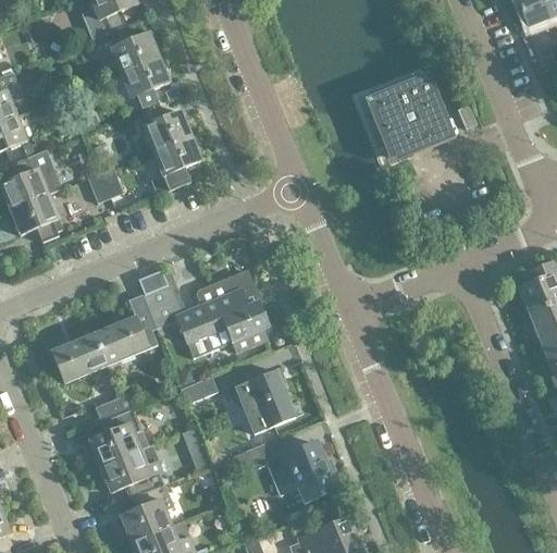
[(138,4),(136,0),(94,0),(97,8),(83,13),(93,39),(113,32),(128,25),(122,10),(138,4)]
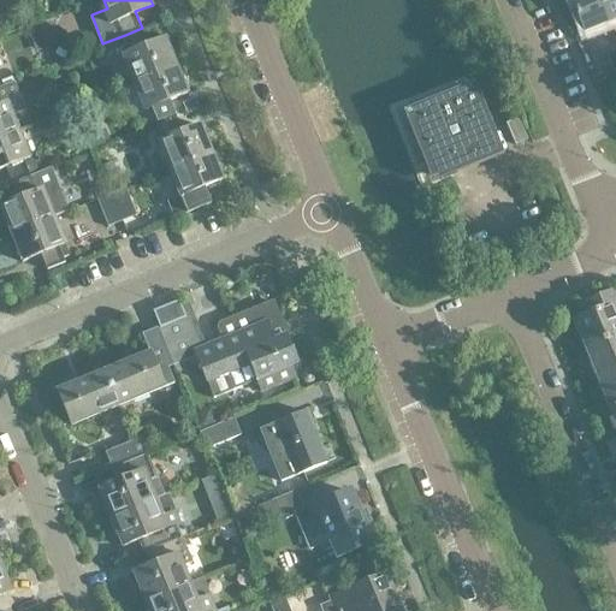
[(568,0),(580,29),(608,17),(600,0),(568,0)]
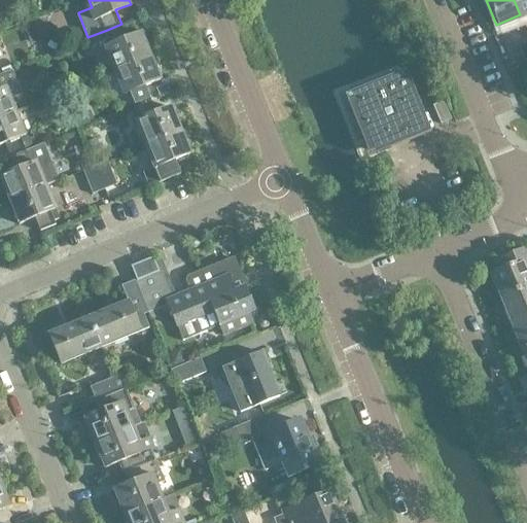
[(514,0),(520,14),(526,11),(526,0),(514,0)]
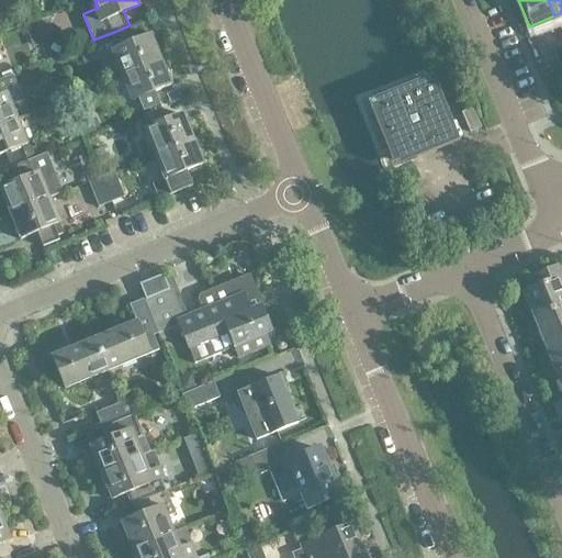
[(135,38),(130,25),(114,32),(120,45),(114,47),(124,74),(161,58),(152,32),(135,38)]
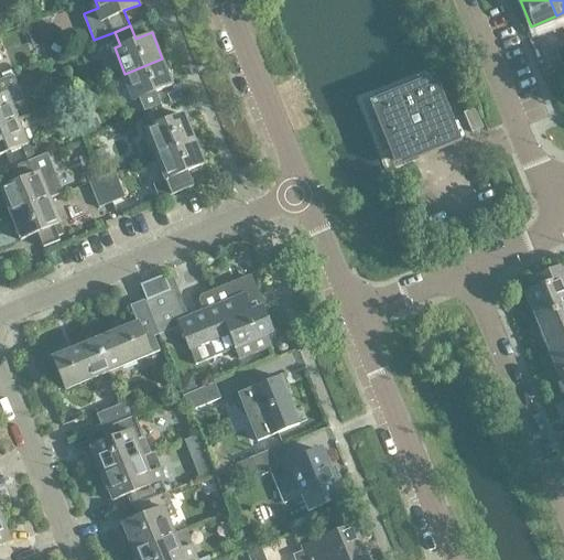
[(162,58),(125,74),(136,99),(141,97),(147,110),(162,105),(156,90),(173,84),(162,58)]
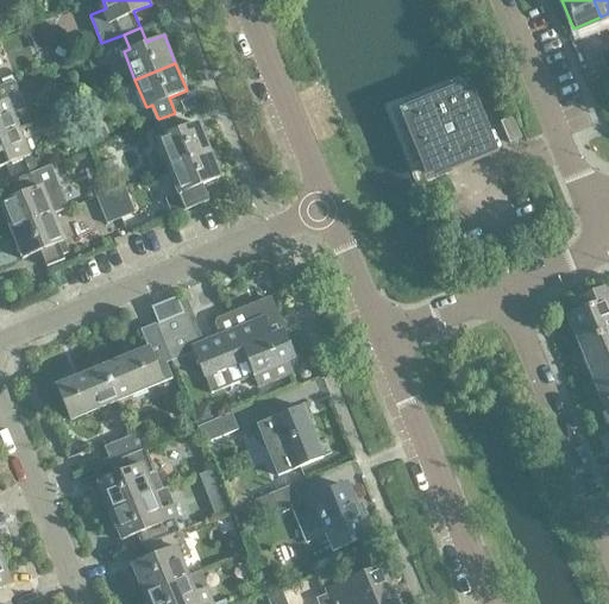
[(14,80),(0,85),(0,134),(20,126),(13,111),(26,106),(14,80)]
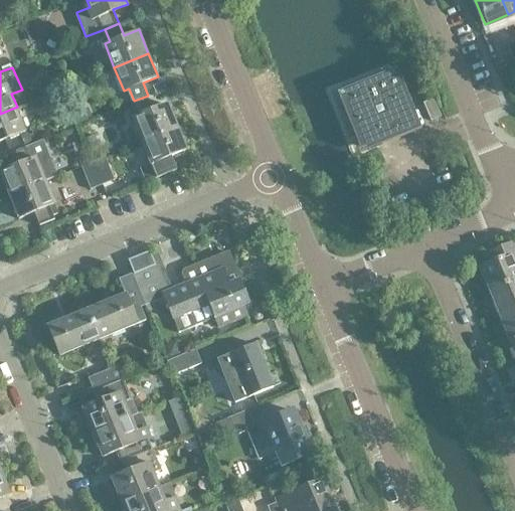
[(342,94),(364,146),(415,125),(393,71),(342,94)]
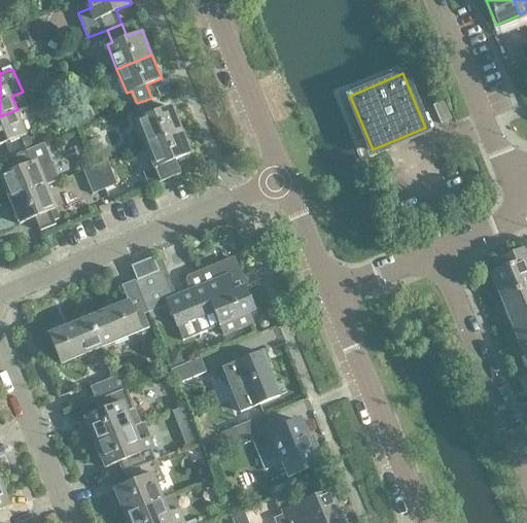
[(156,111),(151,98),(137,103),(142,117),(137,119),(146,143),(181,129),(172,105),(156,111)]
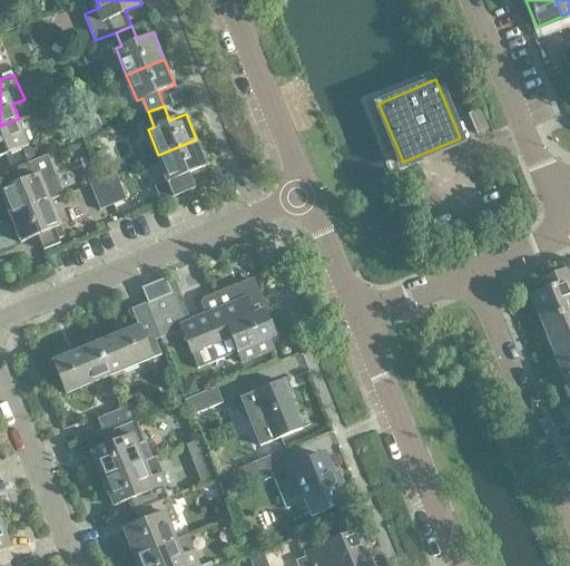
[(19,118),(0,126),(0,155),(6,154),(11,168),(29,160),(22,146),(29,144),(19,118)]
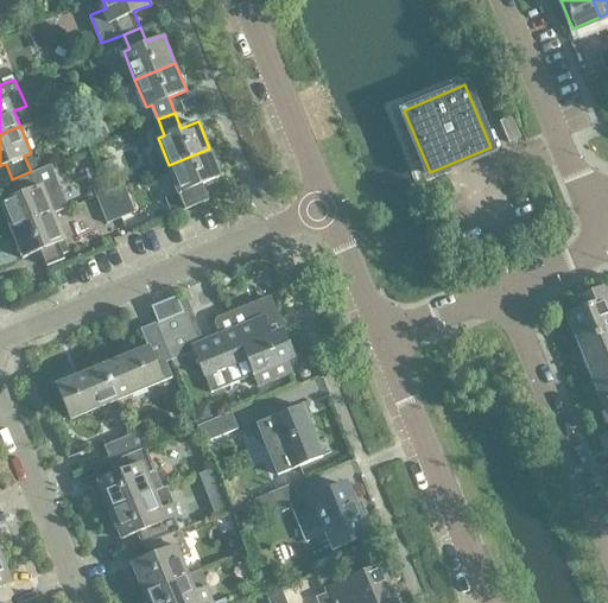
[(209,148),(169,165),(179,191),(166,197),(173,214),(209,198),(203,183),(220,176),(209,148)]
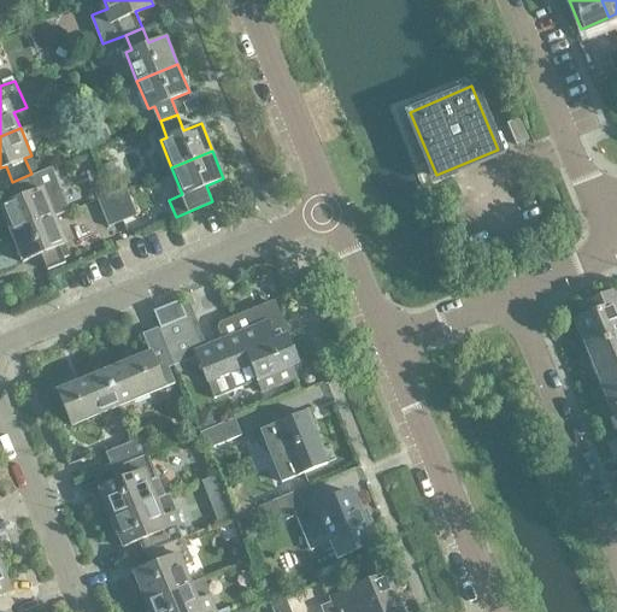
[(31,174),(12,182),(19,198),(1,205),(12,231),(56,215),(69,209),(51,166),(31,174)]
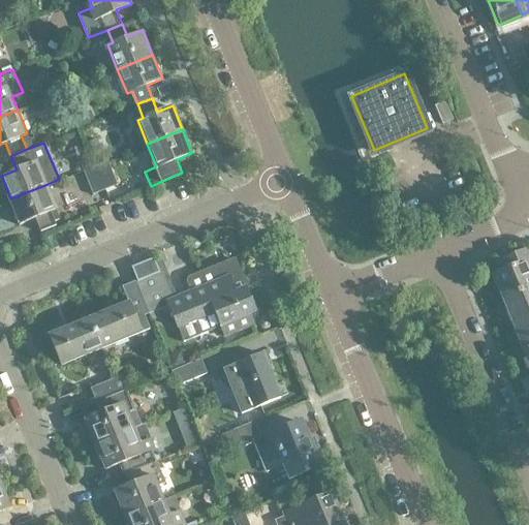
[(95,192),(118,183),(109,159),(85,168),(95,192)]
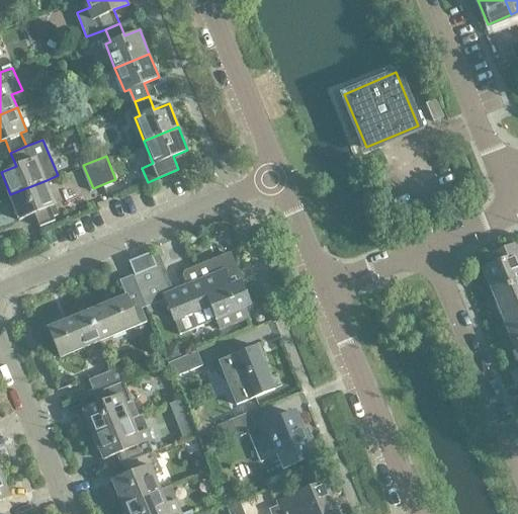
[(47,180),(10,194),(20,219),(34,212),(40,226),(56,220),(51,206),(56,203),(47,180)]
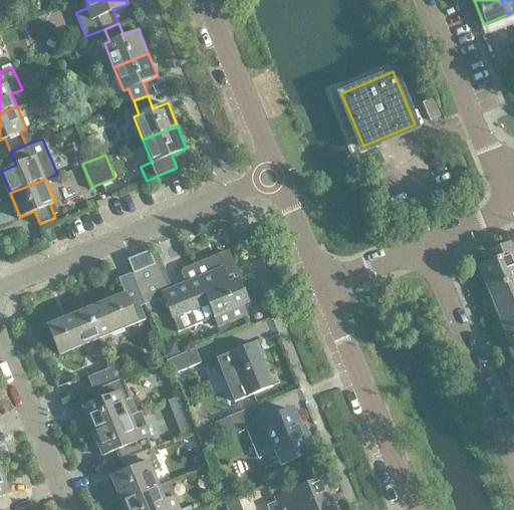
[(513,240),(479,255),(482,264),(477,266),(487,289),(513,278),(513,260),(513,259),(513,258),(513,240)]
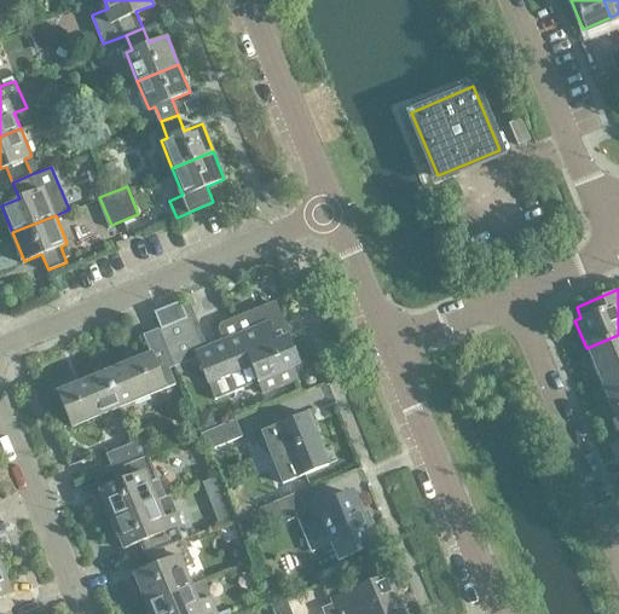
[(179,300),(154,310),(161,326),(185,316),(183,310),(179,300)]
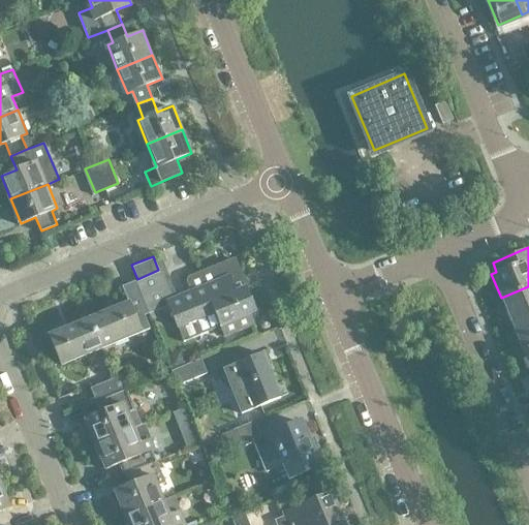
[(137,279),(133,280),(146,311),(148,310),(151,319),(169,311),(176,326),(177,325),(183,339),(219,325),(223,335),(253,322),(249,312),(254,310),(244,286),(234,290),(227,274),(173,296),(160,263),(156,265),(158,270),(137,279)]
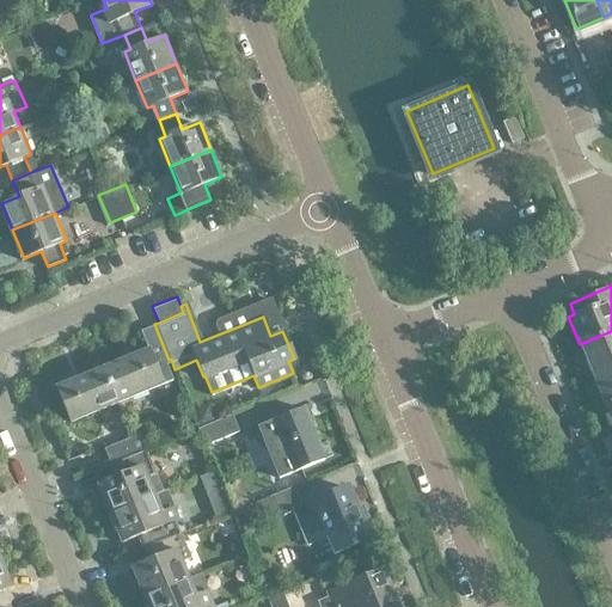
[(146,349),(101,368),(114,402),(160,382),(153,366),(169,360),(154,324),(153,325),(153,324),(139,330),(146,349)]
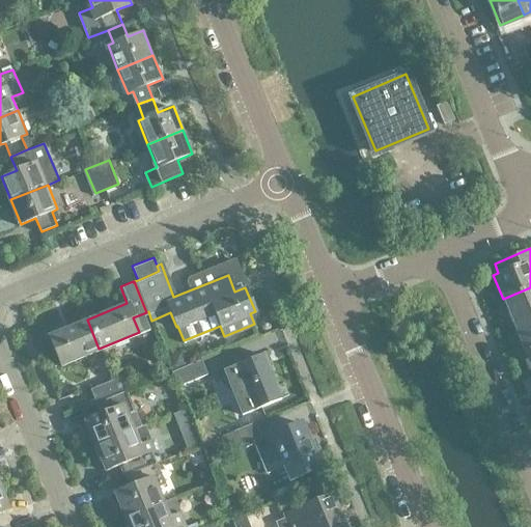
[(530,287),(503,299),(512,323),(530,314),(530,287)]
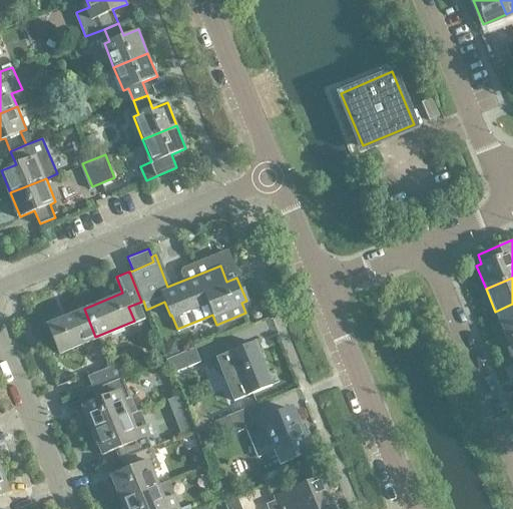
[(512,304),(495,312),(505,335),(512,331),(512,304)]
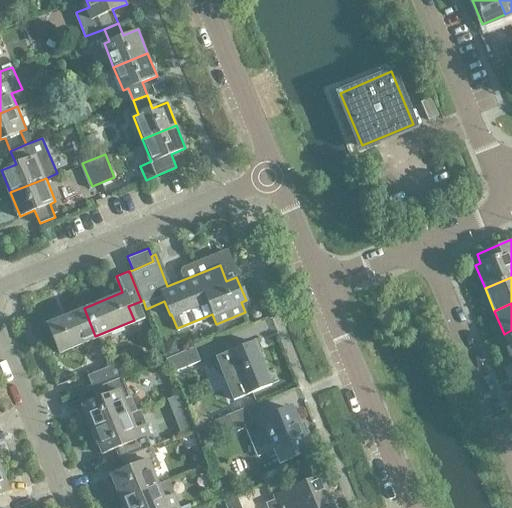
[(56,352),(95,336),(84,308),(45,323),(56,352)]
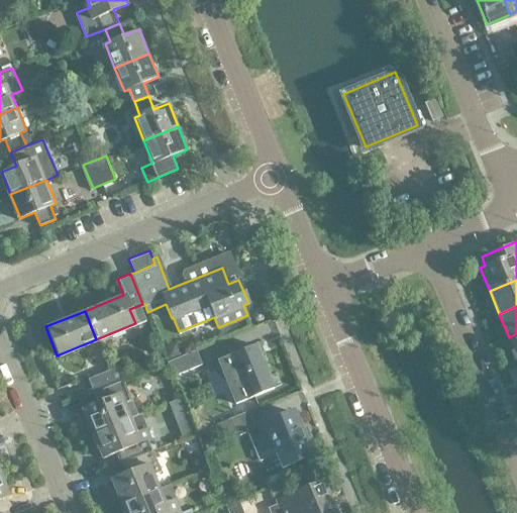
[(245,398),(275,387),(257,344),(218,360),(231,394),(242,389),(245,398)]
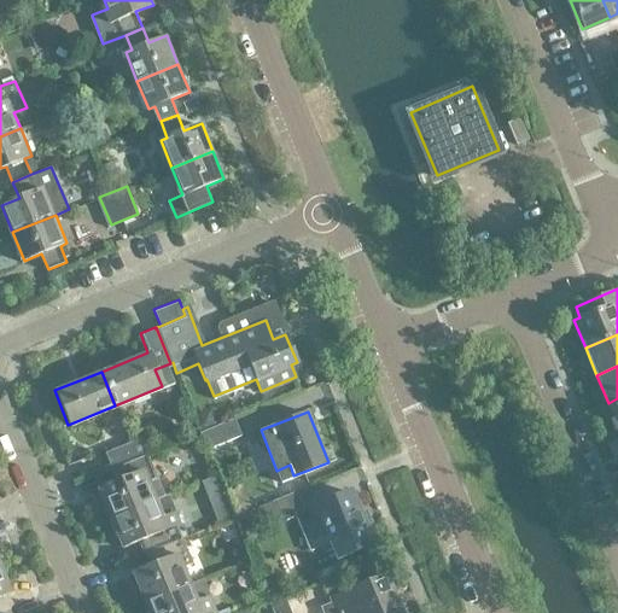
[(207,448),(242,433),(234,416),(199,431),(207,448)]
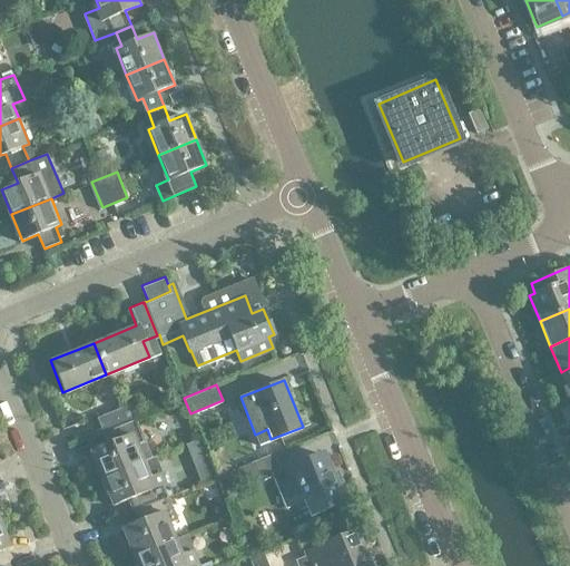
[(150,457),(144,441),(127,403),(95,417),(106,443),(89,451),(100,478),(150,457)]
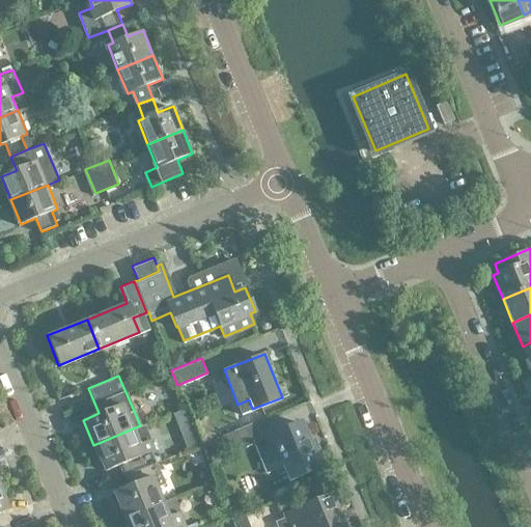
[(289,477),(318,466),(301,422),(255,441),(267,469),(283,463),(289,477)]
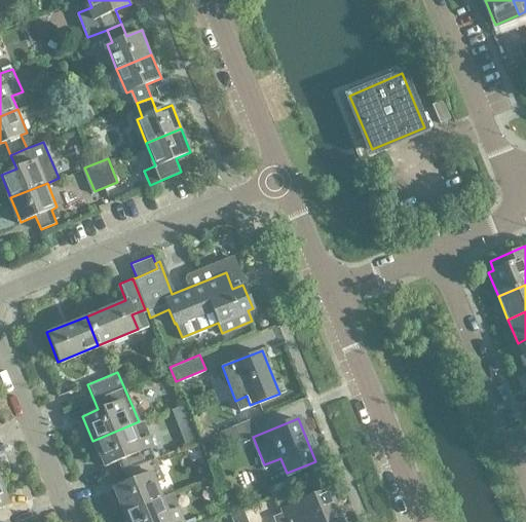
[(142,420),(139,421),(92,441),(102,464),(118,458),(123,470),(153,457),(149,447),(152,446),(142,420)]
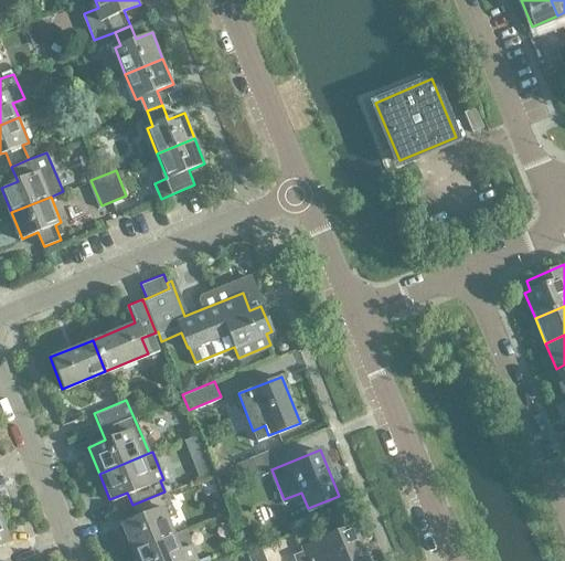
[(219,486),(262,468),(256,454),(213,470),(219,486)]
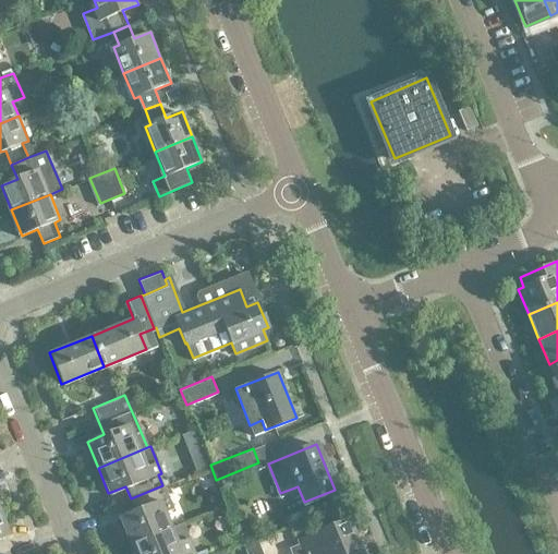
[(162,485),(131,498),(135,509),(118,517),(129,543),(169,527),(162,512),(172,508),(162,485)]
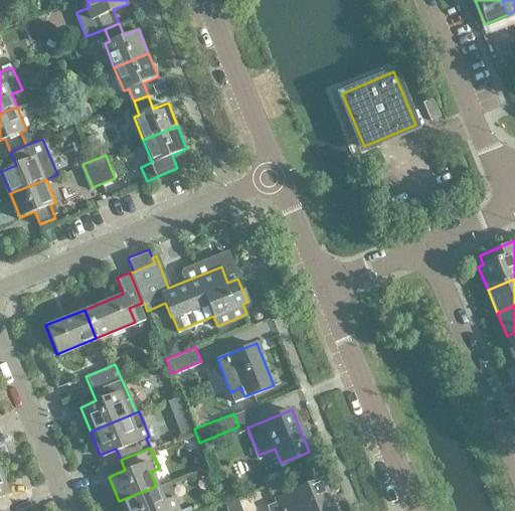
[(276,497),(277,500),(267,504),(270,510),(333,510),(320,479),(276,497)]
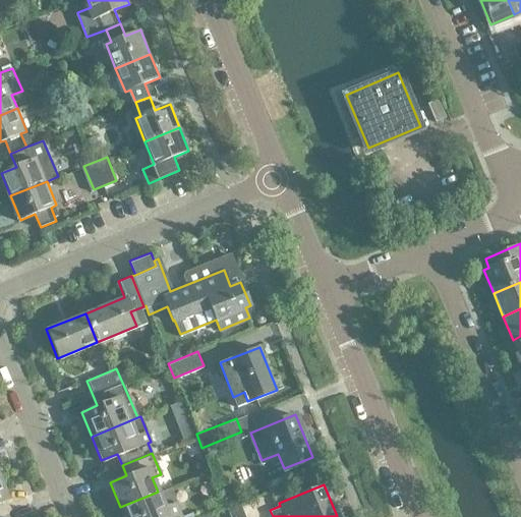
[(158,492),(120,507),(124,516),(185,516),(184,514),(178,516),(172,503),(178,500),(172,485),(158,492)]
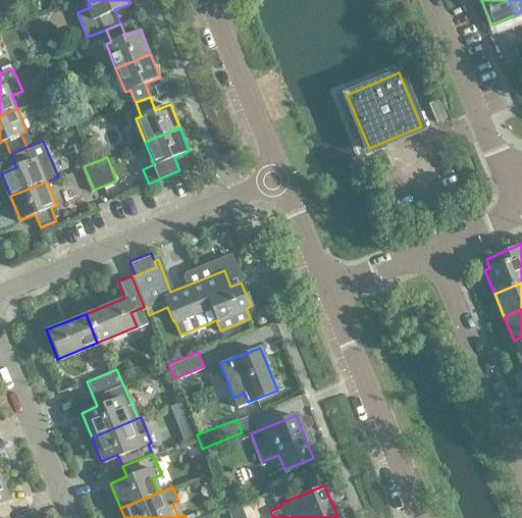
[(231,517),(247,517),(242,502),(227,508),(231,517)]
